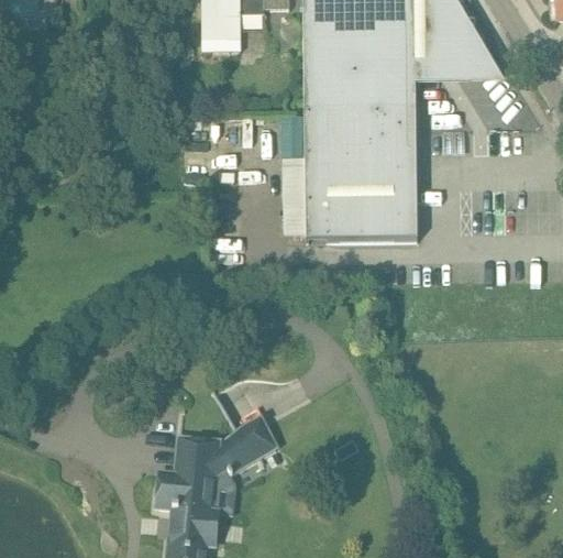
[(200,0),(201,52),(240,52),(240,14),(264,14),(264,9),(289,8),(288,0),(200,0)]
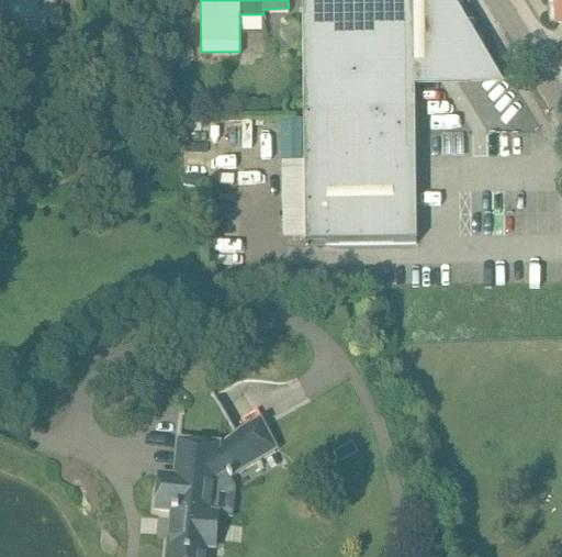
[(301,0),(304,242),(416,241),(413,0),(301,0)]
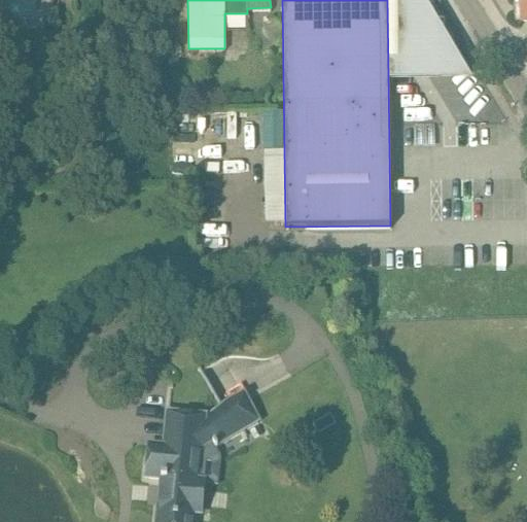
[(515,0),(515,15),(526,15),(526,0),(515,0)]
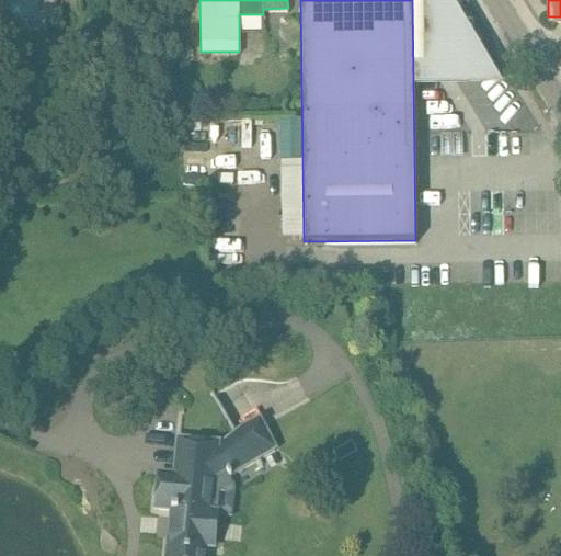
[(160,473),(157,506),(172,507),(171,514),(176,515),(175,533),(169,533),(167,555),(205,555),(207,543),(213,544),(216,510),(210,510),(214,480),(217,480),(278,446),(262,419),(239,432),(214,389),(182,408),(180,434),(176,463),(175,474),(160,473)]
